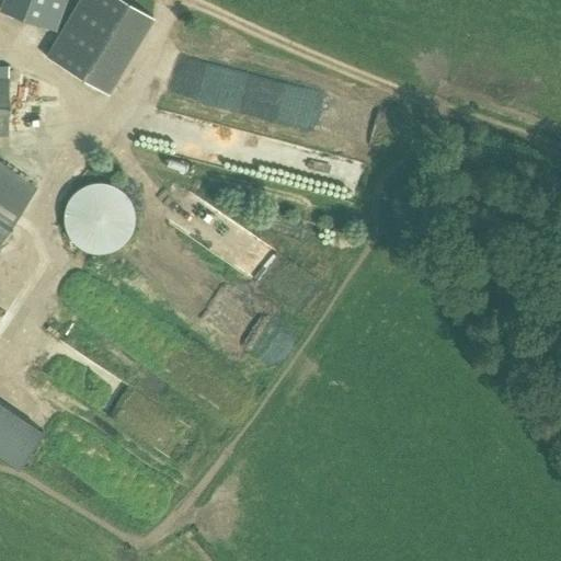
[(55,30),(65,0),(4,0),(1,11),(55,30)]
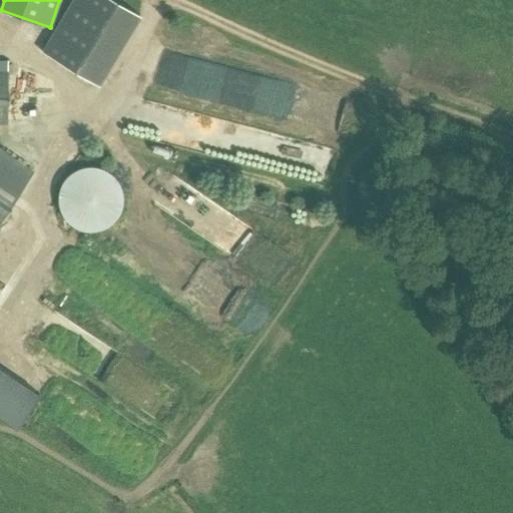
[(98,85),(139,15),(114,0),(73,0),(42,52),(98,85)]
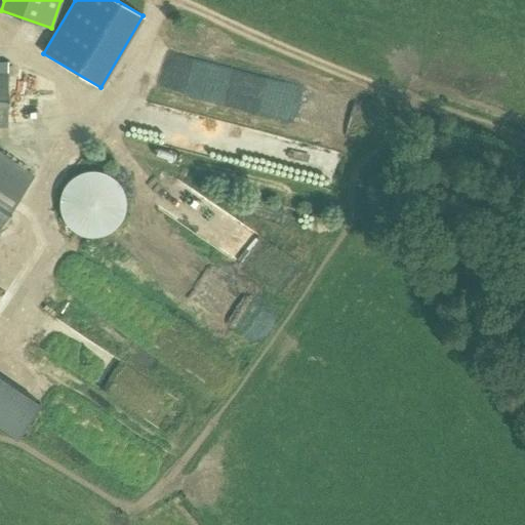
[(0,225),(33,175),(0,153),(0,225)]
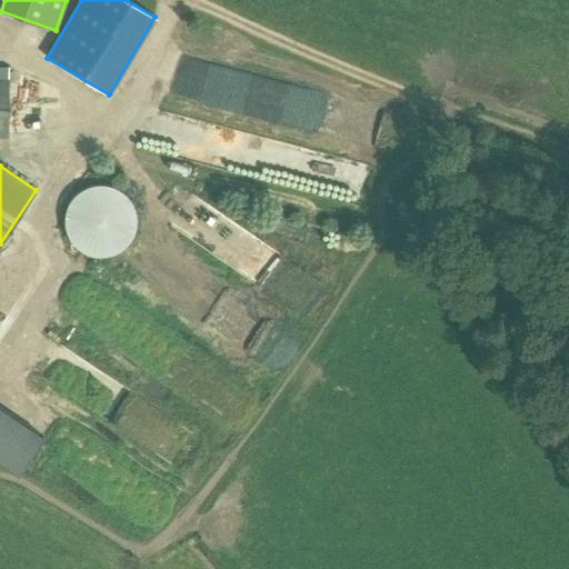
[(100,257),(106,257),(112,256),(117,253),(122,250),(127,247),(130,242),(132,237),(135,232),(136,227),(137,221),(136,216),(135,210),(132,205),(129,200),(126,196),(121,192),(117,189),(111,187),(106,186),(100,186),(95,186),(89,187),(85,189),(79,192),(75,196),(71,200),(68,205),(66,210),(65,216),(65,221),(65,227),(66,232),(68,238),(71,242),(75,247),(79,250),(83,253),(89,256),(95,257),(100,257)]
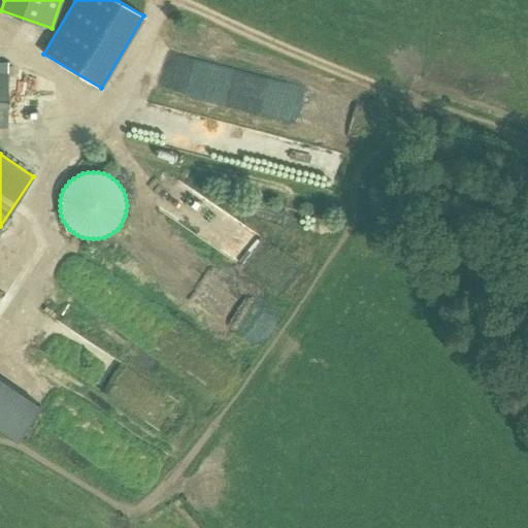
[(0,430),(18,442),(41,406),(0,377),(0,430)]
